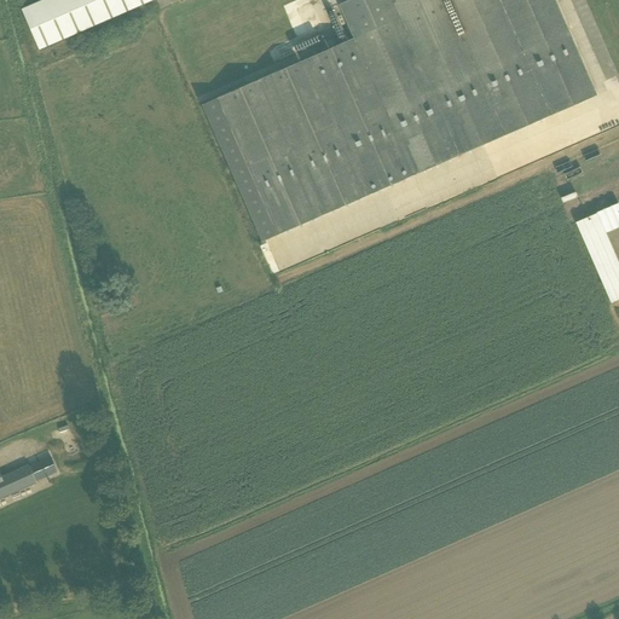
[(261,241),(596,96),(554,0),(350,0),(339,5),(354,39),(202,105),(261,241)]
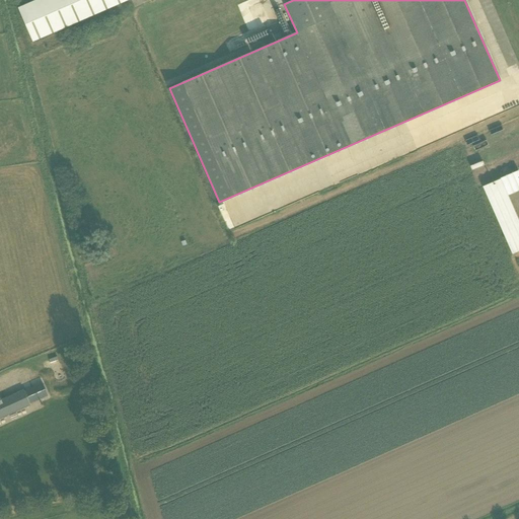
[(275,42),(270,30),(248,40),(254,51),(275,42)]
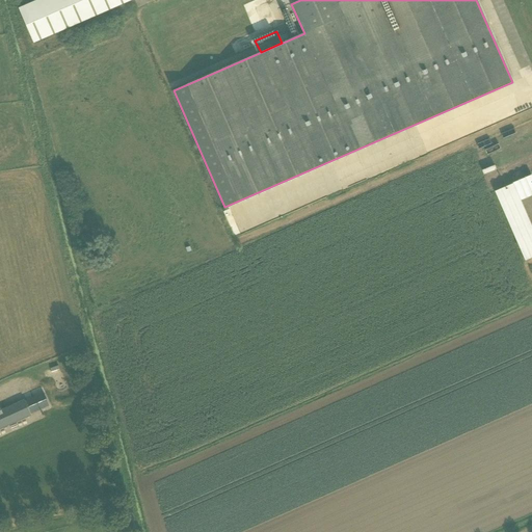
[(531,225),(521,201),(513,183),(495,191),(525,261),(531,257),(531,225)]
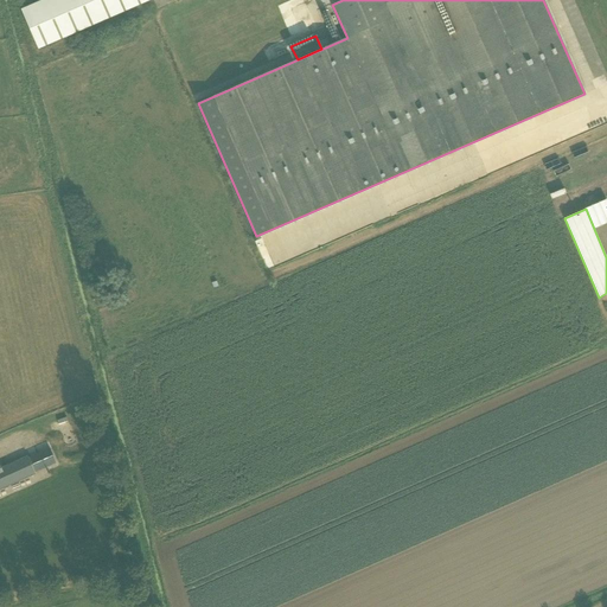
[(264,246),(262,238),(255,242),(257,249),(264,246)]
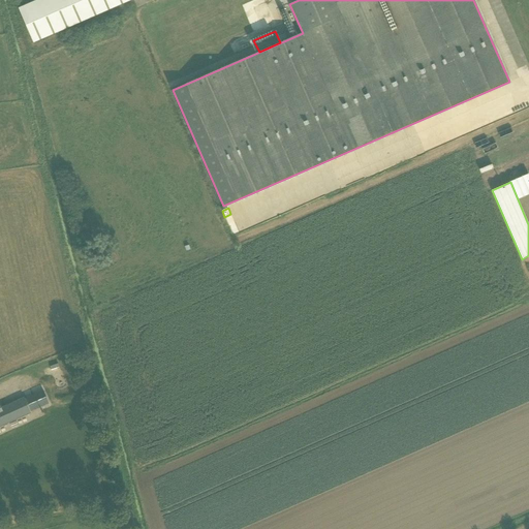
[(25,400),(24,399),(1,409),(0,406),(0,426),(31,412),(30,410),(41,406),(49,403),(43,392),(25,400)]
